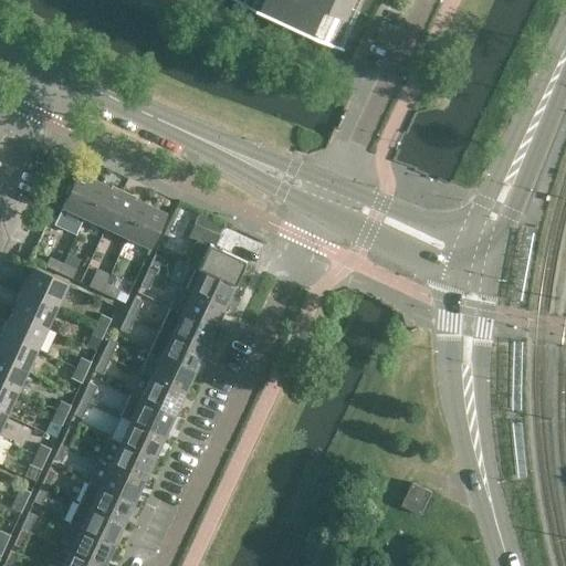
[(236,0),(236,1),(284,23),(284,27),(291,29),(293,28),(341,50),(342,48),(348,32),(364,0),(236,0)]
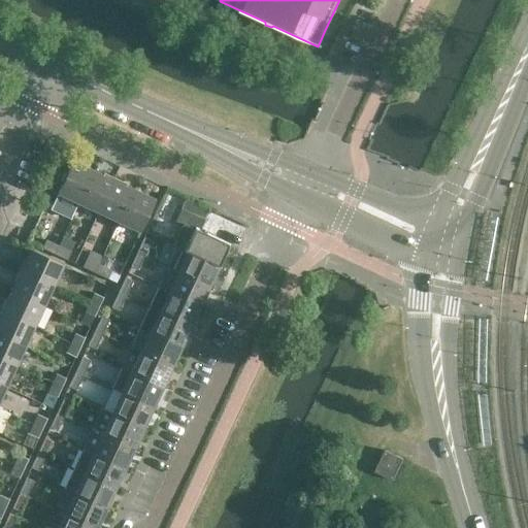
[(77,203),(93,171),(72,161),(66,173),(64,171),(60,182),(62,183),(57,194),(77,203)]
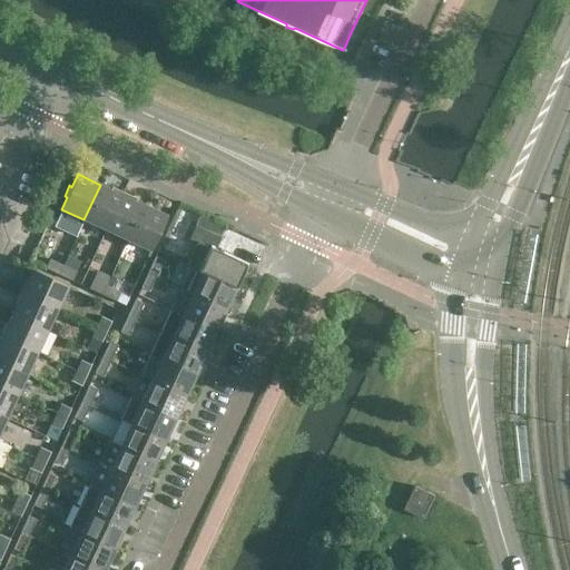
[(106,231),(124,193),(111,187),(109,189),(100,185),(84,219),(106,231)]
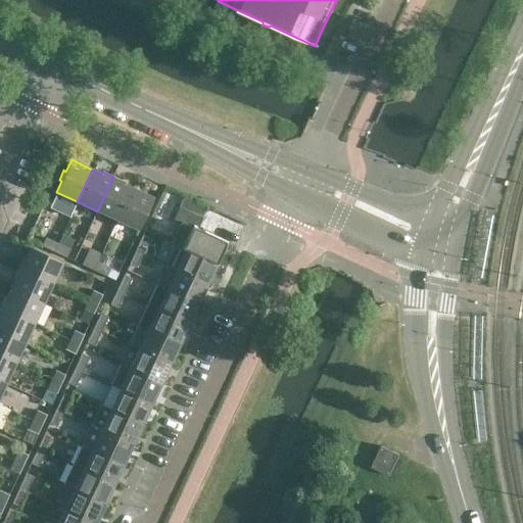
[(117,221),(132,188),(124,184),(125,182),(113,177),(97,211),(117,221)]
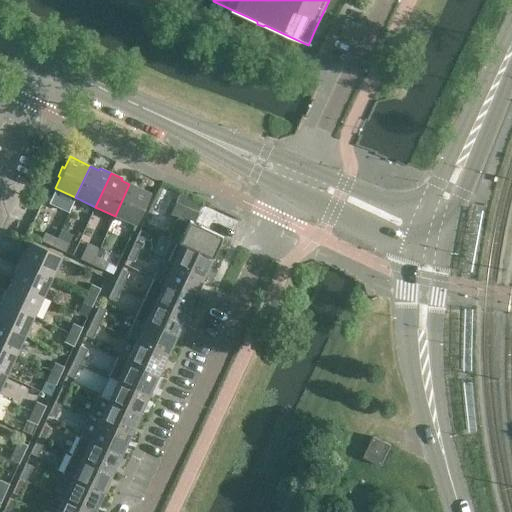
[(135,225),(150,194),(129,184),(115,216),(135,225)]
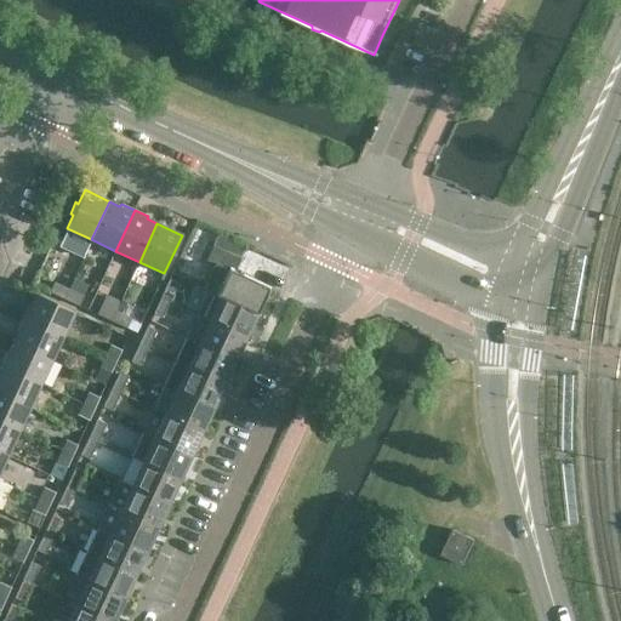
[(215,265),(204,288),(216,294),(216,295),(220,297),(220,296),(257,313),(268,288),(265,286),(234,272),(240,258),(212,246),(206,261),(215,265)]
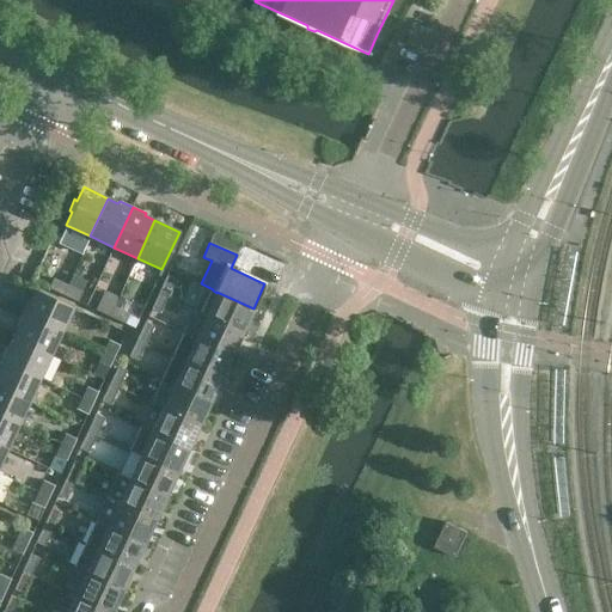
[(176,279),(167,275),(166,275),(159,293),(167,297),(176,279)]
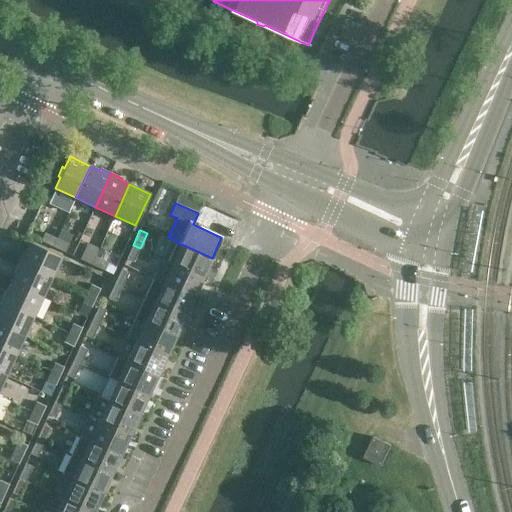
[(53,246),(56,239),(44,233),(41,241),(53,246)]
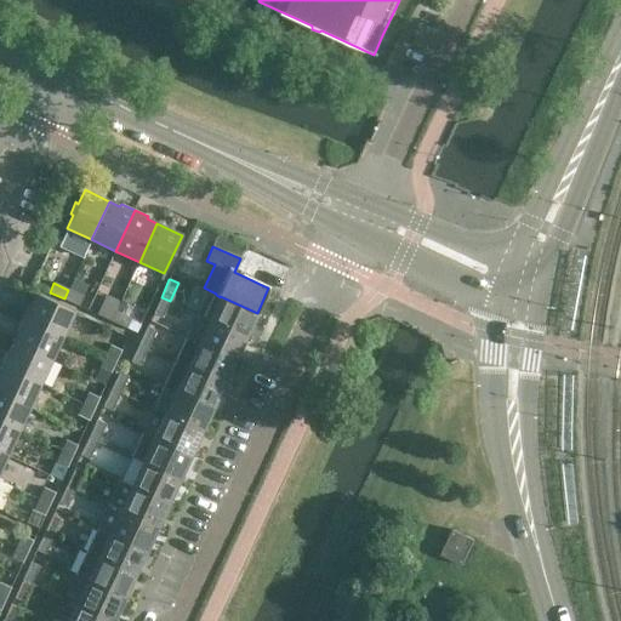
[(245,336),(257,313),(220,296),(220,297),(216,295),(216,294),(204,288),(204,290),(208,291),(197,314),(245,336)]
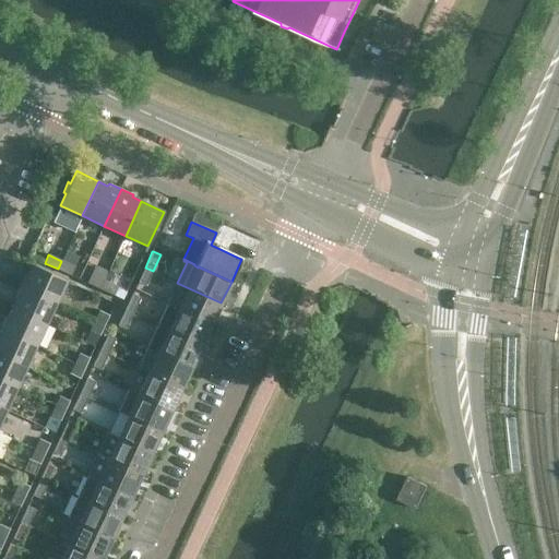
[(74,266),(61,261),(58,269),(71,275),(74,266)]
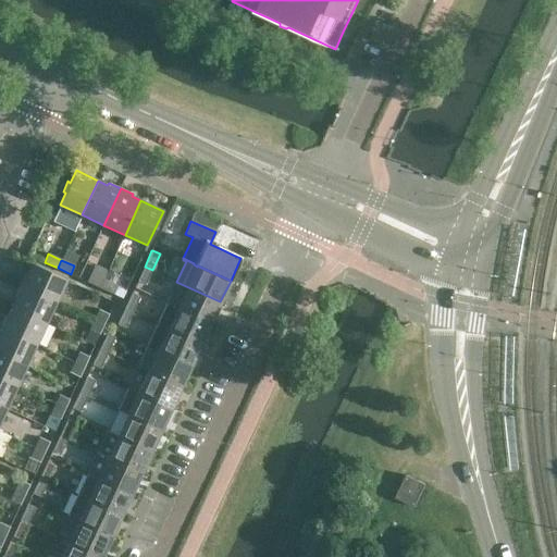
[(32,264),(22,286),(57,302),(66,280),(32,264)]
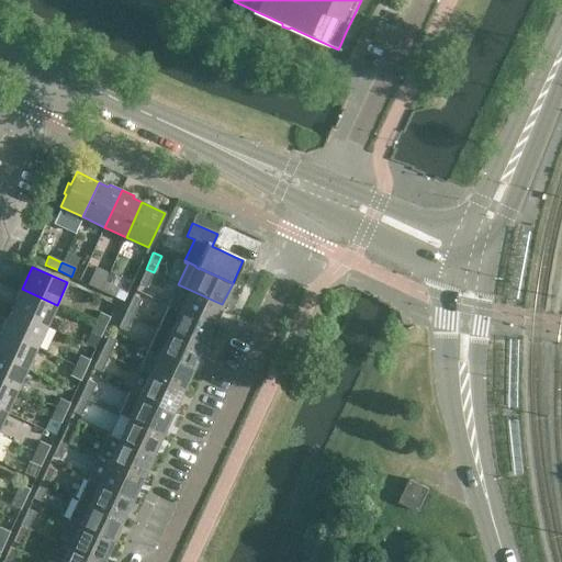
[(146,289),(154,272),(146,269),(138,285),(146,289)]
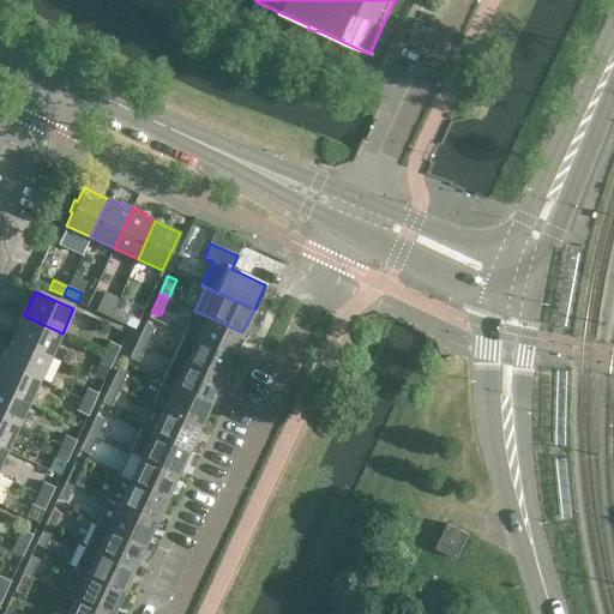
[(110,318),(115,308),(101,301),(96,311),(110,318)]
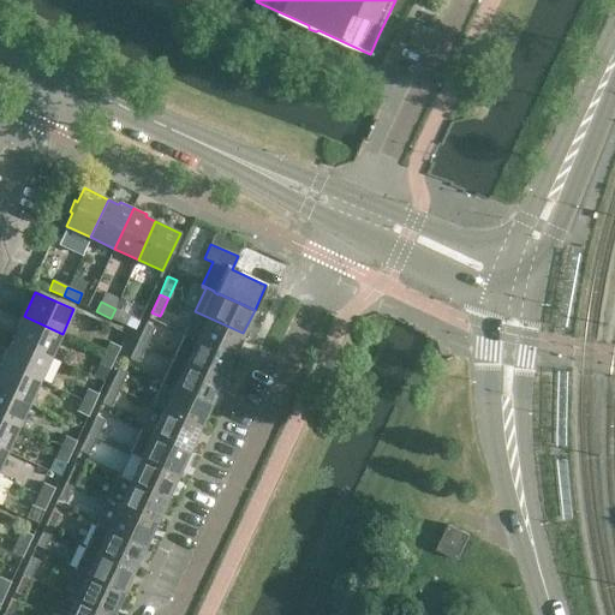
[(129,315),(115,309),(111,318),(125,324),(129,315)]
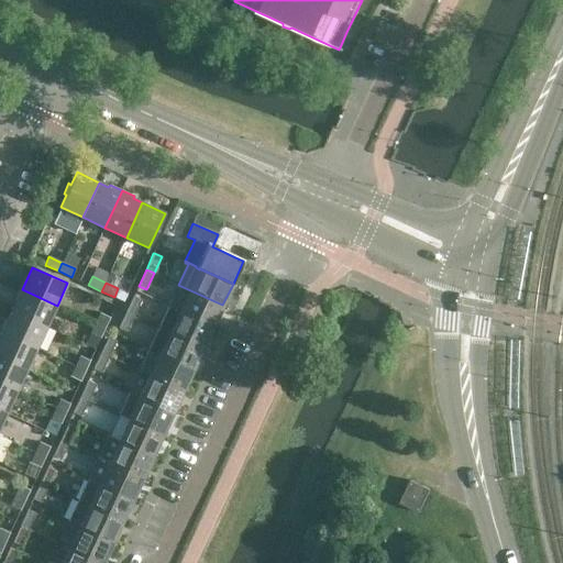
[(212,327),(222,305),(178,285),(168,306),(212,327)]
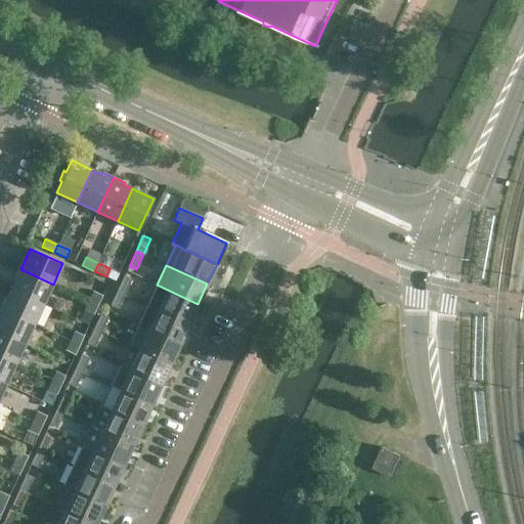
[(43,304),(53,285),(20,269),(11,289),(43,304)]
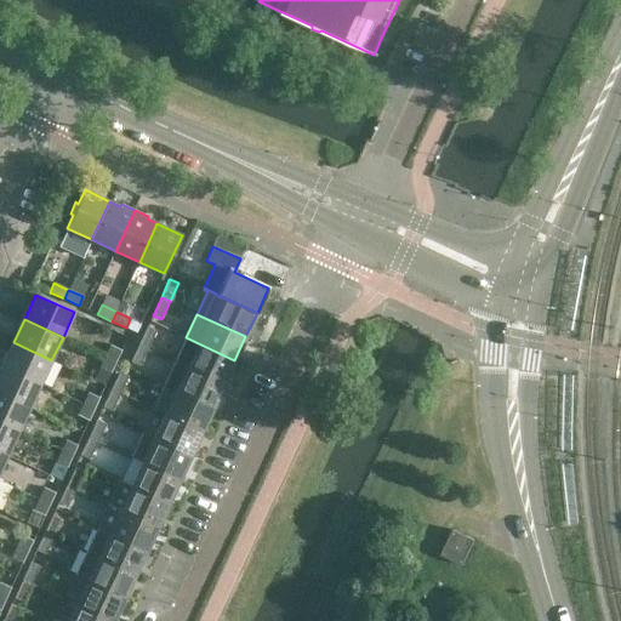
[(157,331),(148,328),(147,326),(140,345),(148,348),(157,331)]
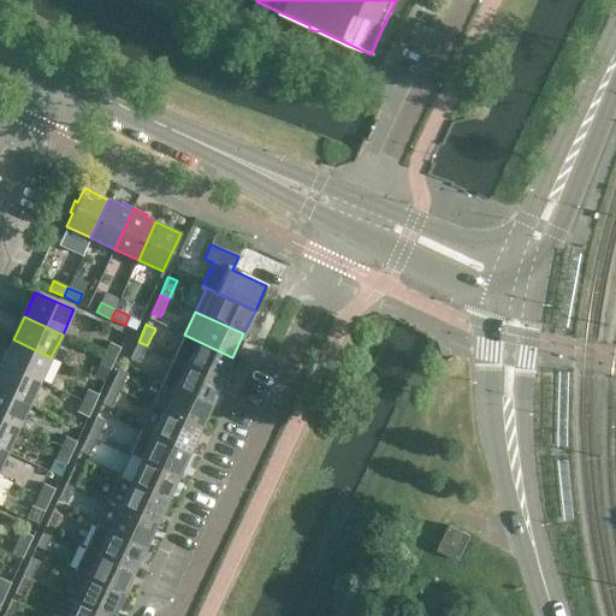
[(221,380),(232,357),(184,335),(173,359),(221,380)]
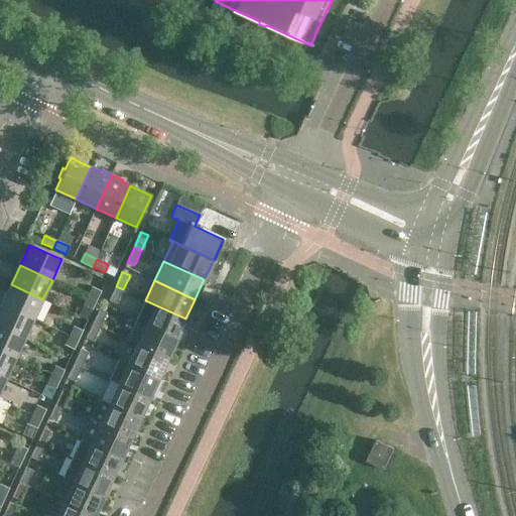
[(33,319),(42,299),(11,284),(2,304),(33,319)]
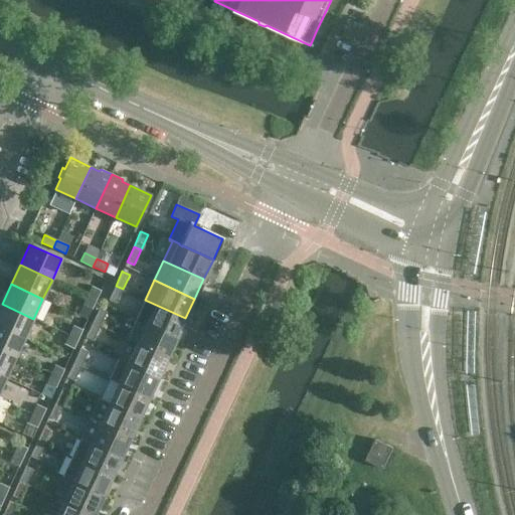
[(97,300),(101,291),(92,286),(88,296),(97,300)]
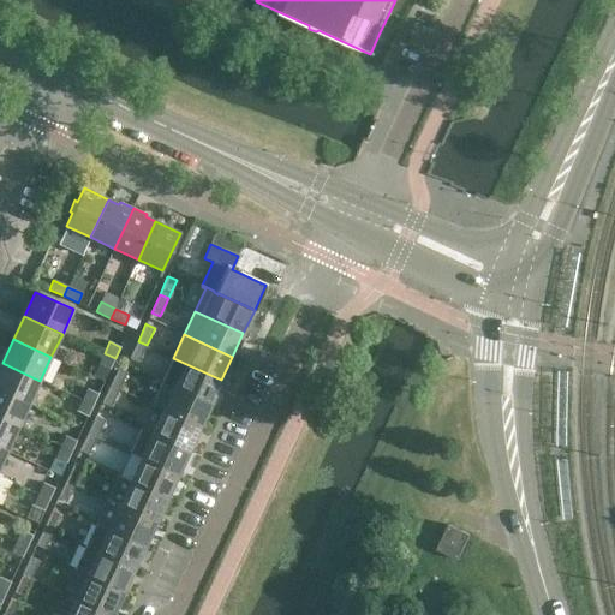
[(138,363),(147,345),(138,341),(130,359),(138,363)]
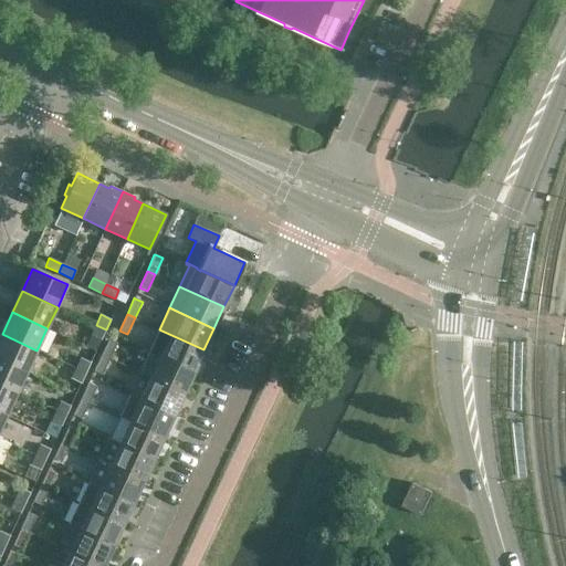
[(101,341),(106,329),(96,325),(91,335),(101,341)]
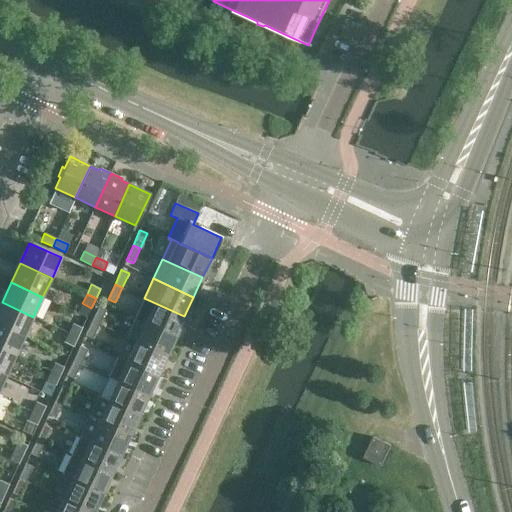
[(175,336),(184,316),(144,298),(135,317),(145,322),(175,336)]
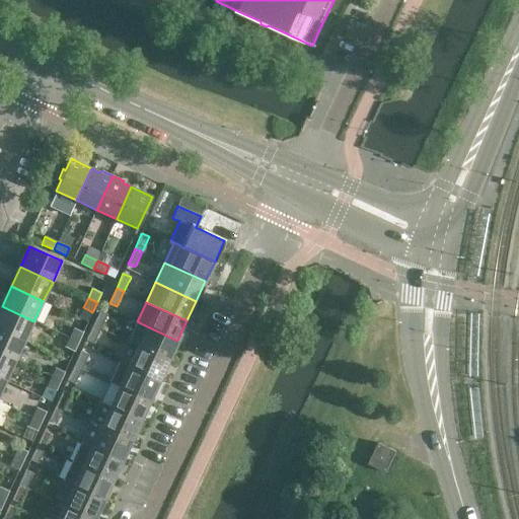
[(0,329),(24,341),(33,321),(2,306),(0,309),(0,329)]
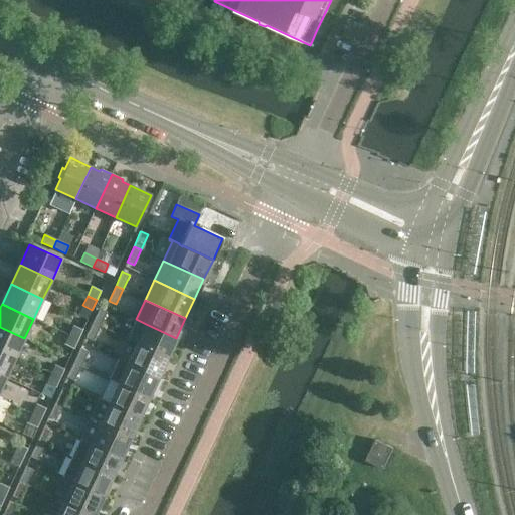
[(100,308),(93,323),(100,326),(107,312),(100,308)]
